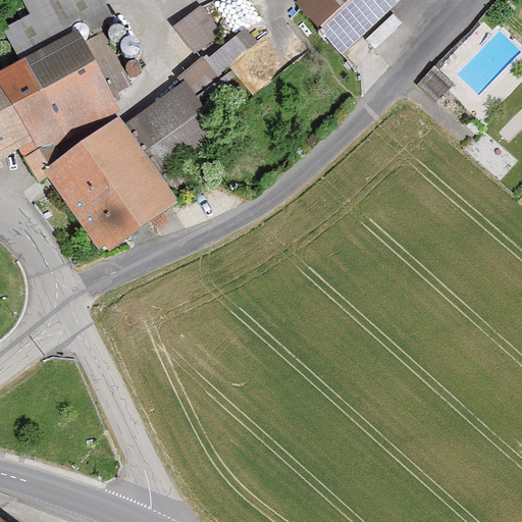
[(103,0),(21,0),(32,17),(3,33),(24,69),(77,39),(82,46),(101,34),(115,22),(103,0)]
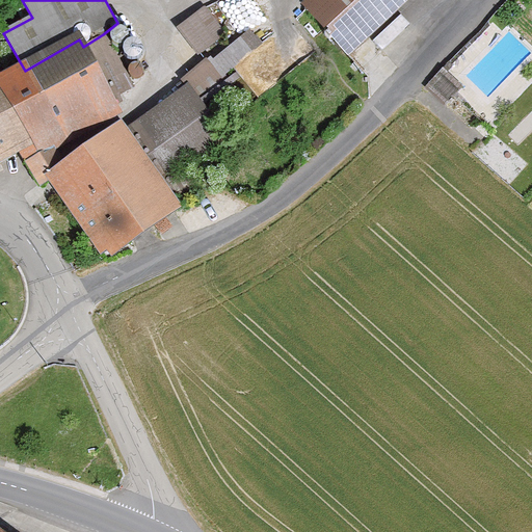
[(312,0),(301,9),(348,58),(408,0),(312,0)]
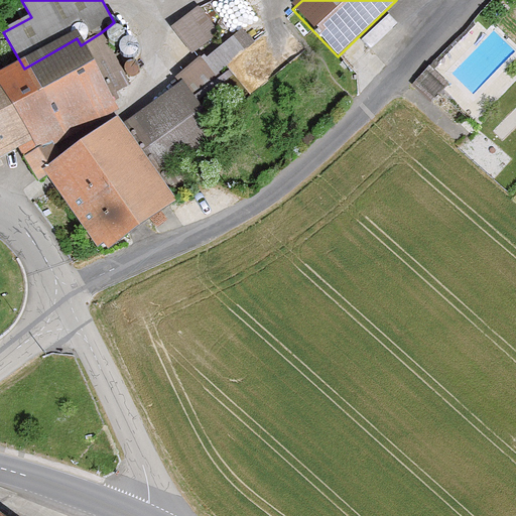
[(191,53),(218,33),(198,7),(171,28),(191,53)]
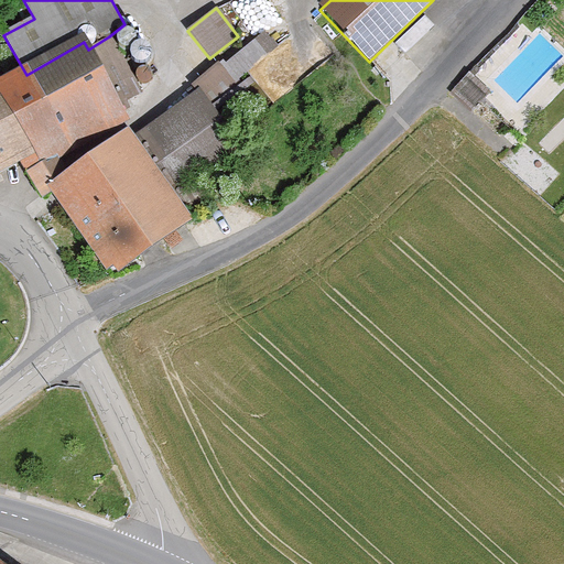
[(197,91),(133,138),(177,196),(241,150),(223,125),(251,100),(237,82),(279,47),(264,31),(227,65),(221,61),(193,85),(197,91)]
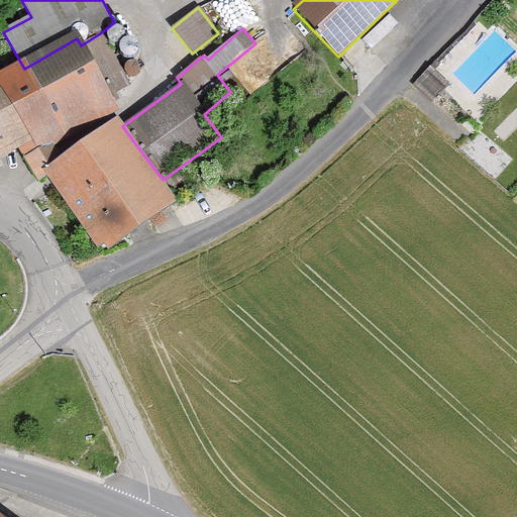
[(24,69),(0,83),(0,157),(18,146),(37,181),(46,176),(43,173),(80,151),(73,139),(121,111),(112,96),(130,86),(100,33),(81,45),(77,38),(24,69)]
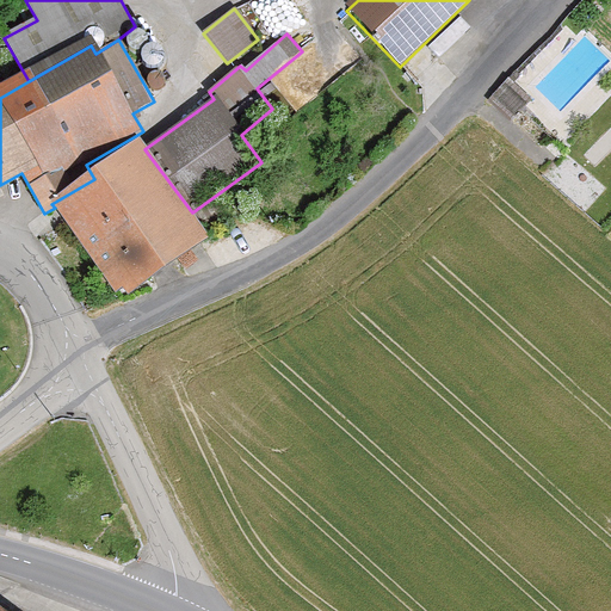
[(511,124),(531,105),(507,81),(487,100),(511,124)]
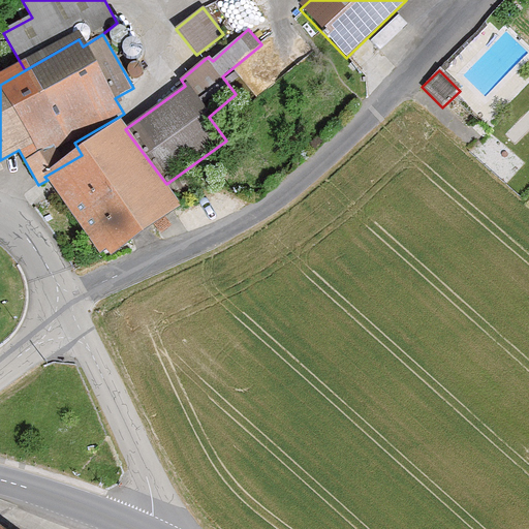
[(82,155),(44,177),(48,180),(106,259),(181,205),(166,184),(125,129),(120,122),(82,155)]
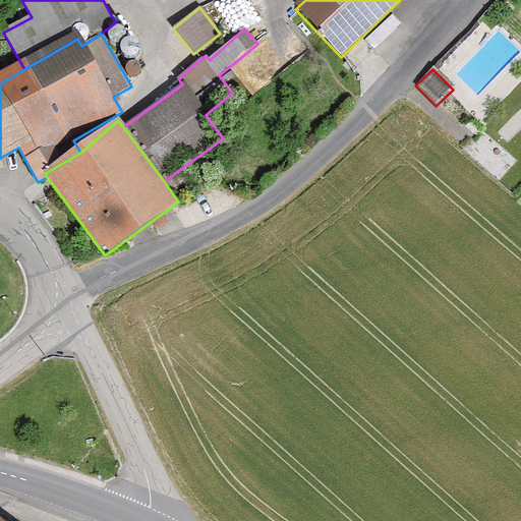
All buildings are outlined.
